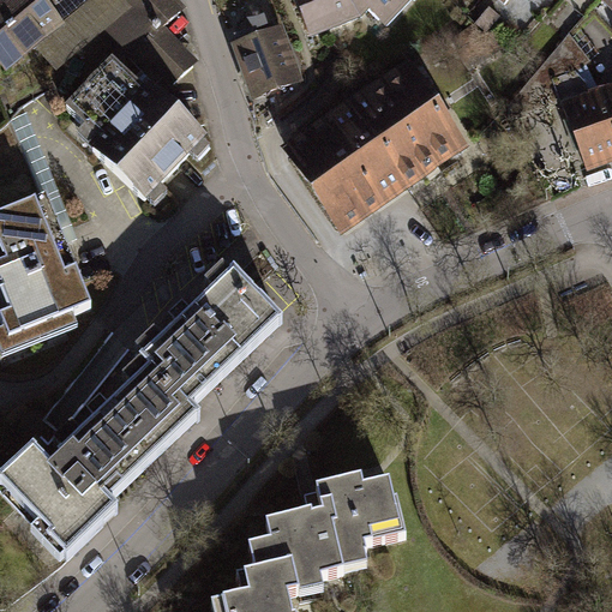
[(64,15),(51,0),(0,0),(0,60),(5,66),(34,42),(64,15)]
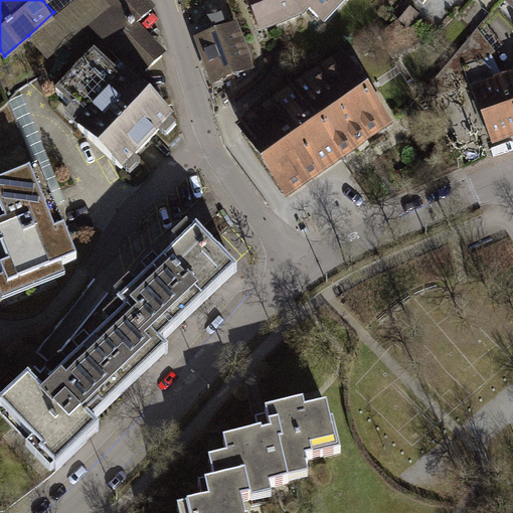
[(104,52),(139,21),(155,5),(150,0),(107,0),(106,1),(105,0),(42,0),(53,12),(28,35),(64,75),(95,44),(104,52)]
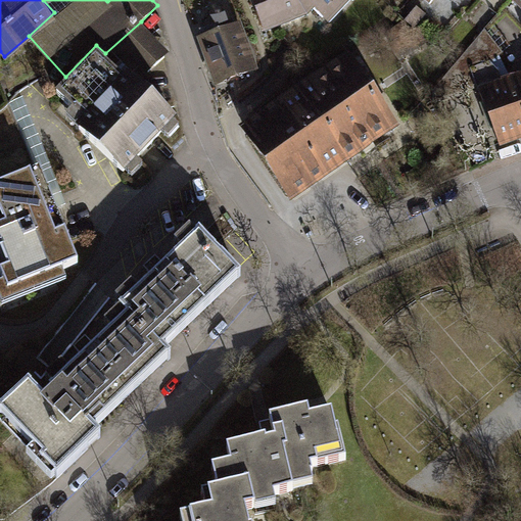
[(251,0),(264,30),(303,14),(312,6),(322,15),(337,0),(251,0)]
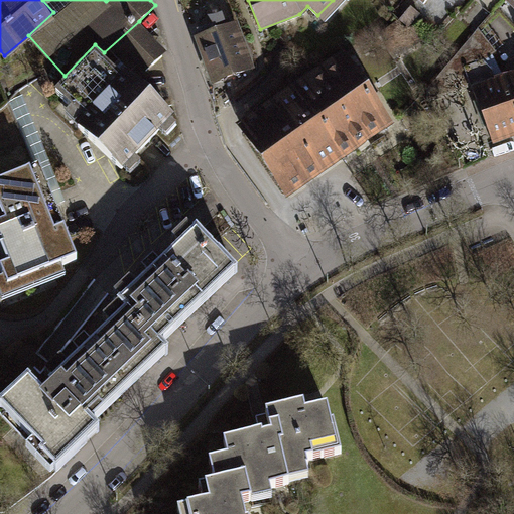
[(406,0),(418,11),(427,0),(453,0),(454,1),(455,0),(406,0)]
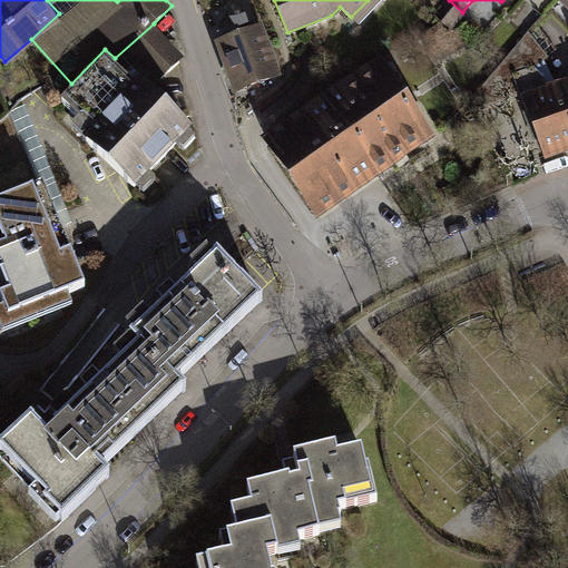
[(461,15),(452,6),(440,18),(449,27),(461,15)]
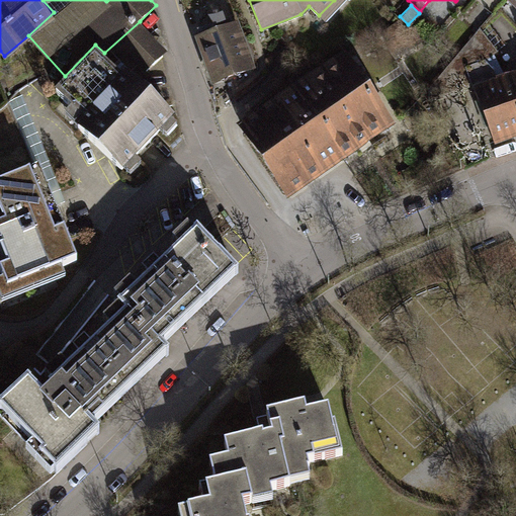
[(380,30),(387,40),(405,28),(399,18),(380,30)]
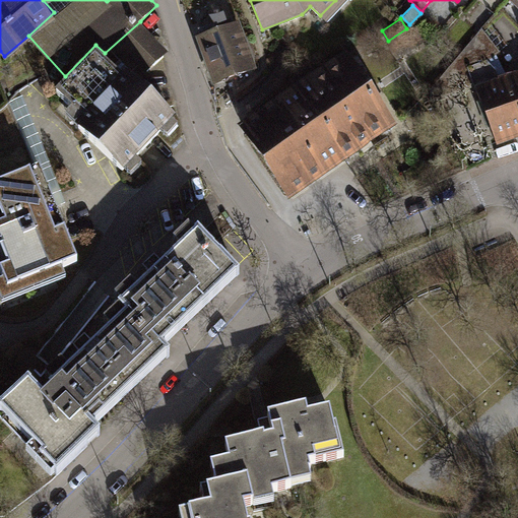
[(127,74),(130,70),(136,65),(145,72),(168,50),(140,21),(105,53),(127,74)]
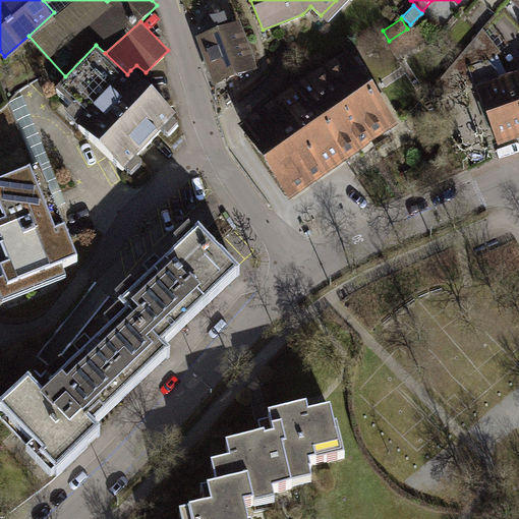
[(389,41),(386,43),(397,59),(426,40),(415,23),(407,29),(389,41)]
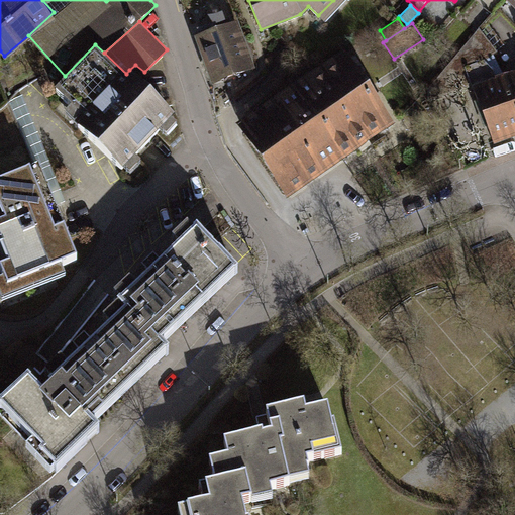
[(245,71),(230,26),(215,31),(213,25),(197,31),(214,82),(245,71)]
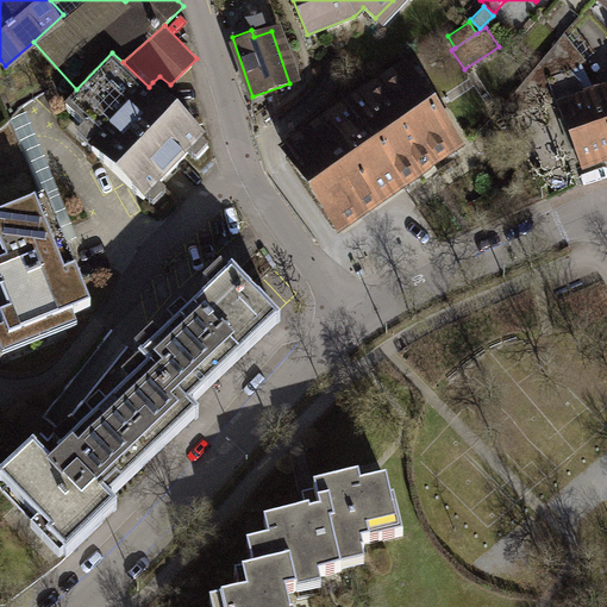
[(606,80),(580,91),(579,85),(569,73),(584,61),(563,32),(533,68),(548,80),(556,100),(581,167),(606,157),(606,80)]
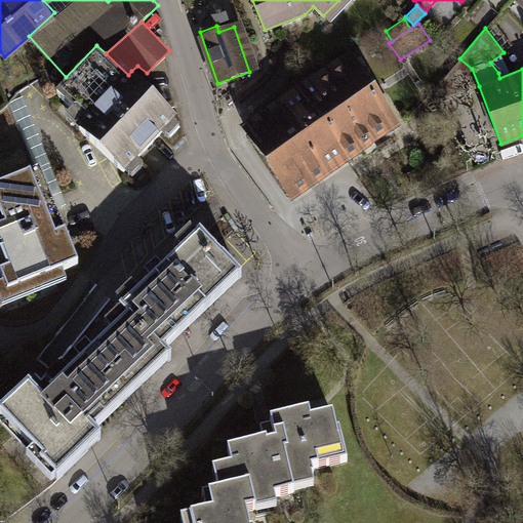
[(106,53),(96,45),(66,77),(55,88),(73,105),(66,113),(126,169),(177,115),(131,71),(128,75),(106,53)]
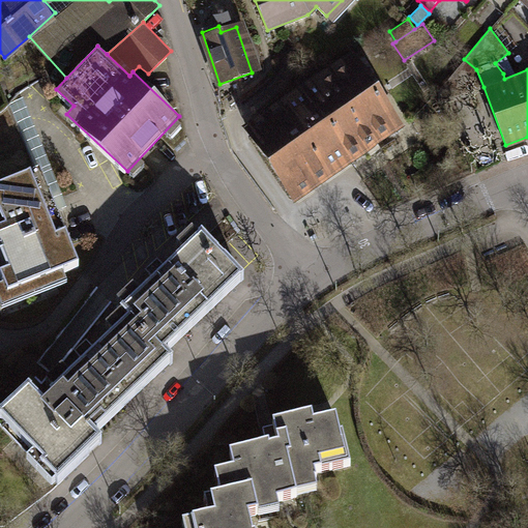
[(476,69),(464,59),(438,90),(437,104),(484,87),(476,69)]
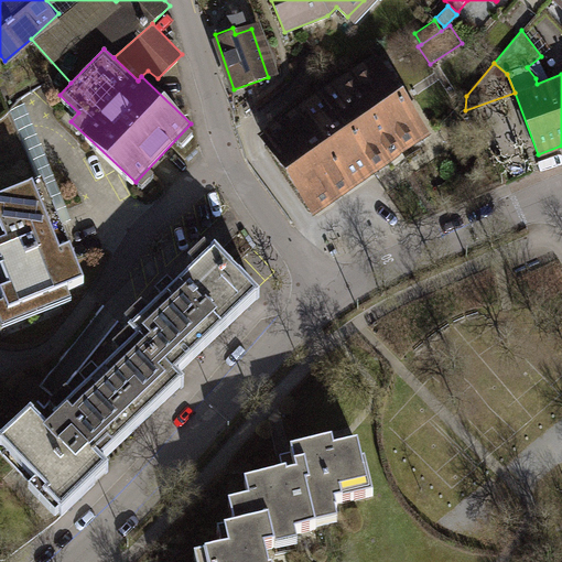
[(422,136),(375,66),(263,140),(311,209),(422,136)]
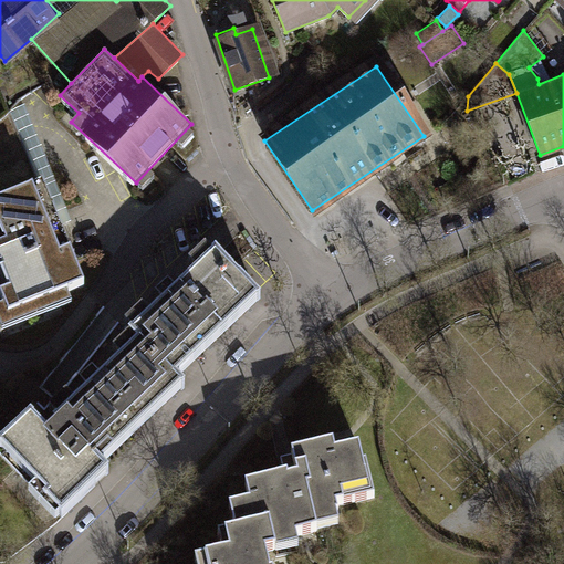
[(0,197),(38,183),(0,93),(0,197)]
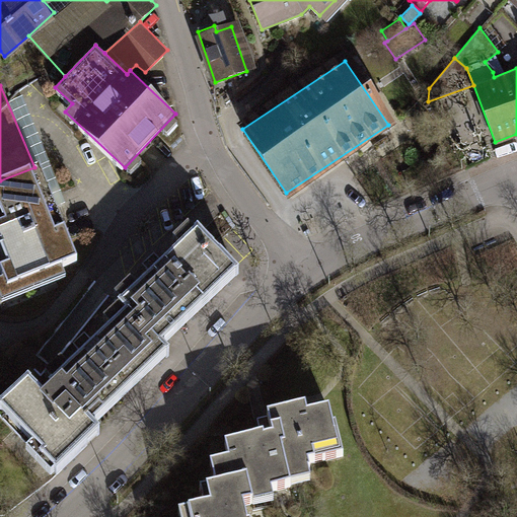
[(86,257),(47,162),(34,167),(0,180),(0,303),(70,276),(66,266),(86,257)]
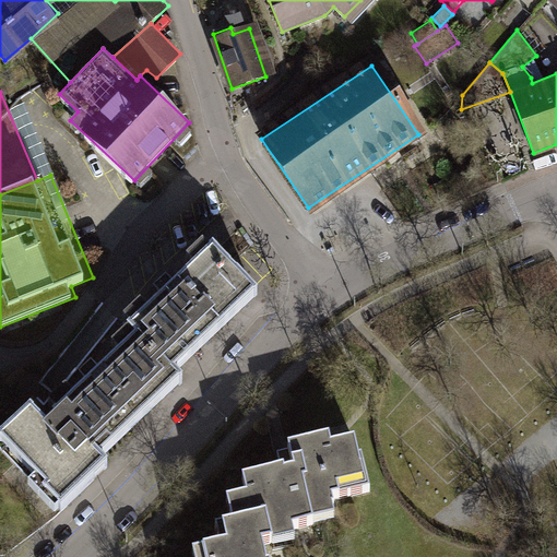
[(127,312),(140,327),(176,365),(260,286),(215,239),(212,243),(206,237),(190,253),(194,258),(149,301),(143,297),(127,312)]
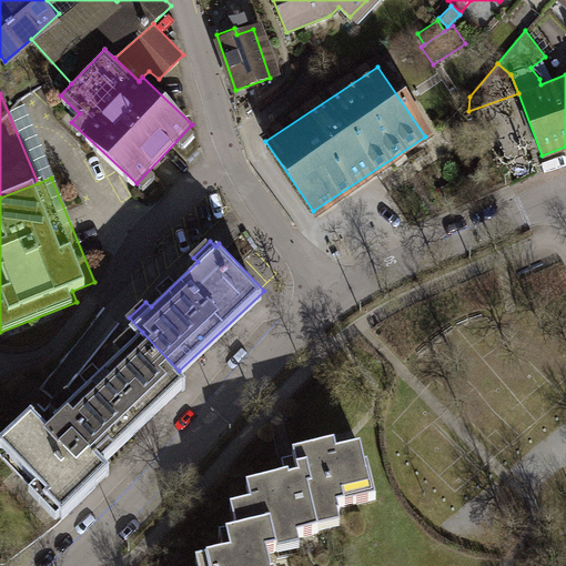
[(58,412),(47,422),(92,470),(188,380),(179,371),(142,332),(74,396),(68,390),(60,397),(51,405),(58,412)]
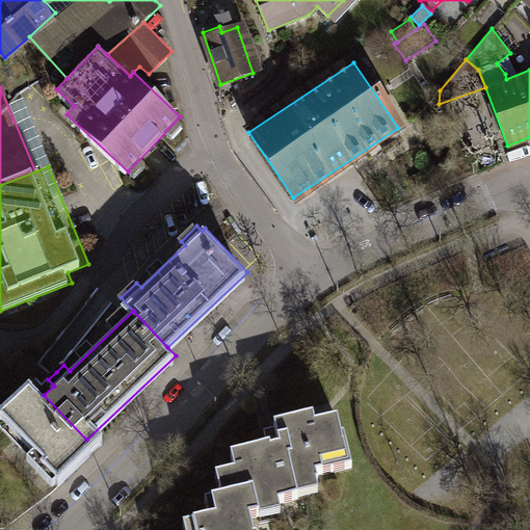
[(95,449),(86,440),(44,395),(30,380),(0,408),(0,415),(33,450),(25,456),(50,482),(57,475),(61,480),(95,449)]
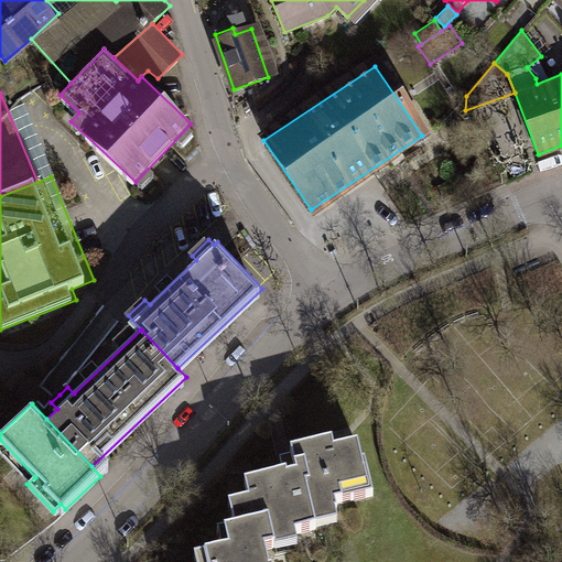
[(250,561),(281,561),(279,551),(293,548),(291,536),(336,526),(332,508),(339,506),(337,496),(365,490),(355,449),(331,454),(328,444),(288,453),(293,476),(240,488),(244,503),(225,507),(230,533),(245,530),(250,561)]
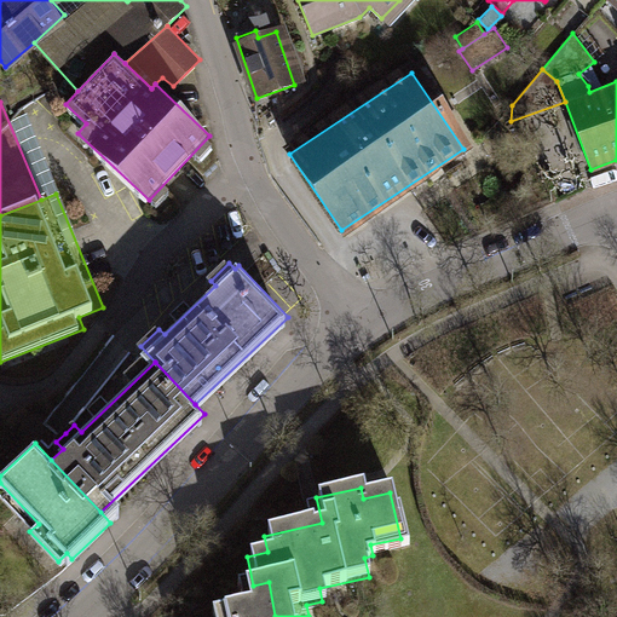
[(275,616),(269,582),(253,586),(241,588),(246,612),(221,616),(275,616)]
